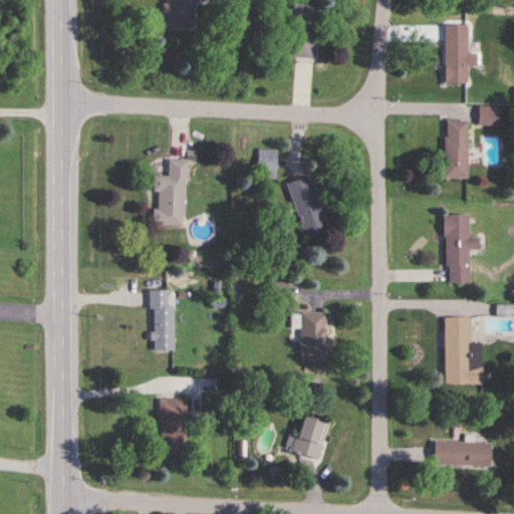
[(196,0),(163,0),(164,28),(197,28),(196,0)]
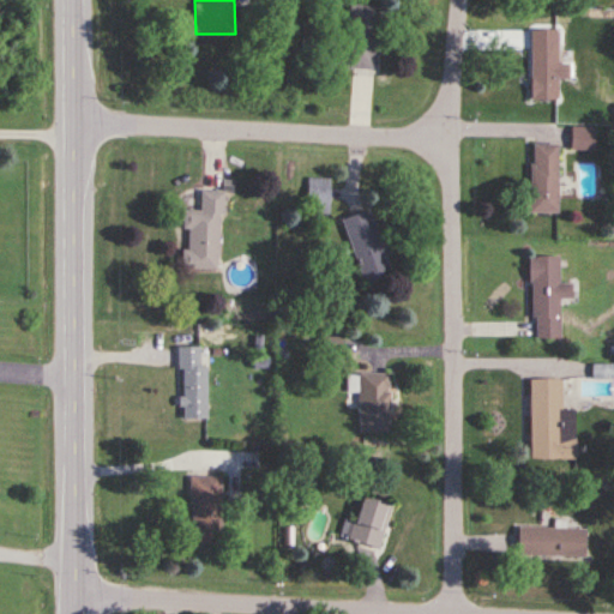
[(345,71),(377,71),(378,6),(347,6),(345,71)]
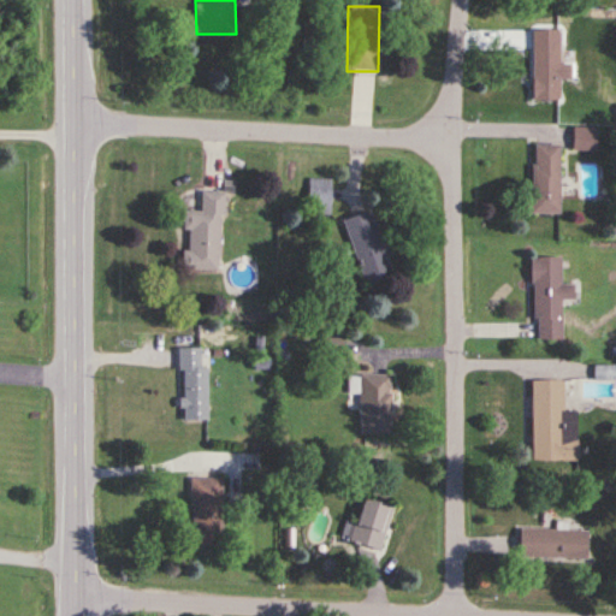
[(560,30),(533,30),(532,101),(558,101),(560,78),(570,78),(570,64),(560,64),(560,30)]
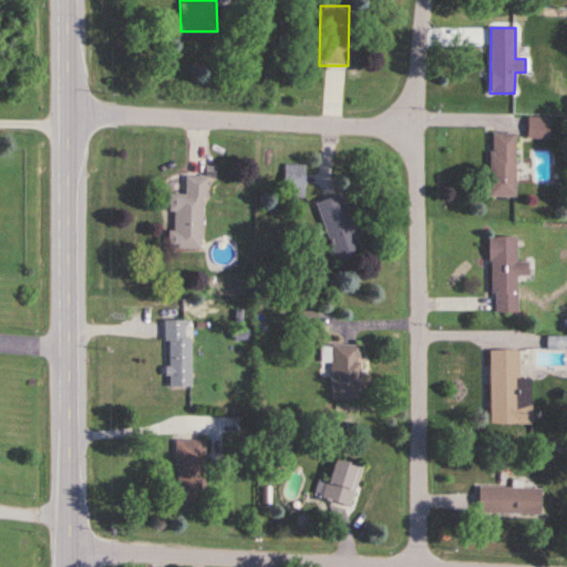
[(515,134),(488,134),(488,197),(515,197),(515,134)]
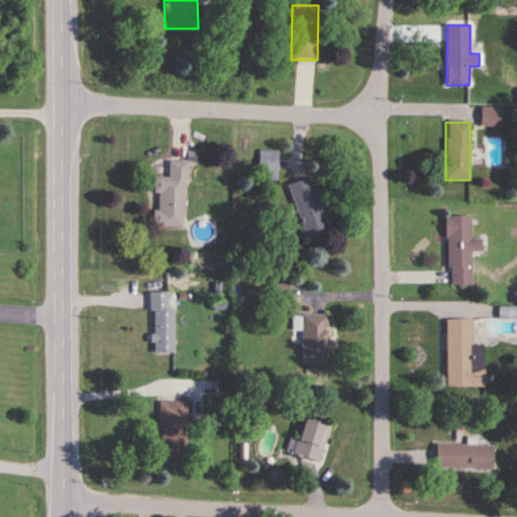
[(260,180),(279,180),(279,150),(260,150),(260,180)]
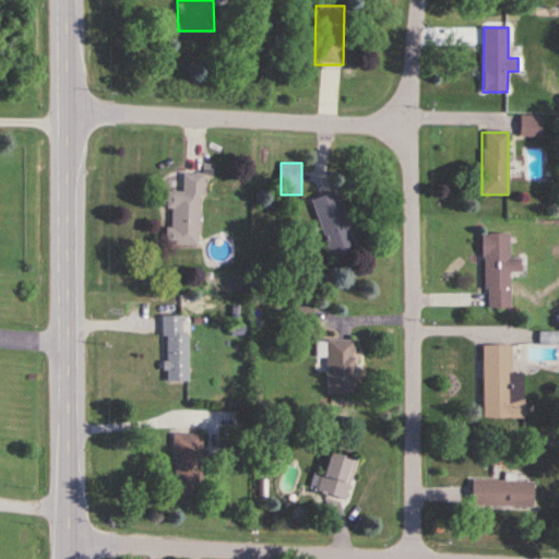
[(167,191),(166,211),(171,211),(171,227),(166,227),(165,246),(200,247),(202,174),(182,173),(182,192),(167,191)]
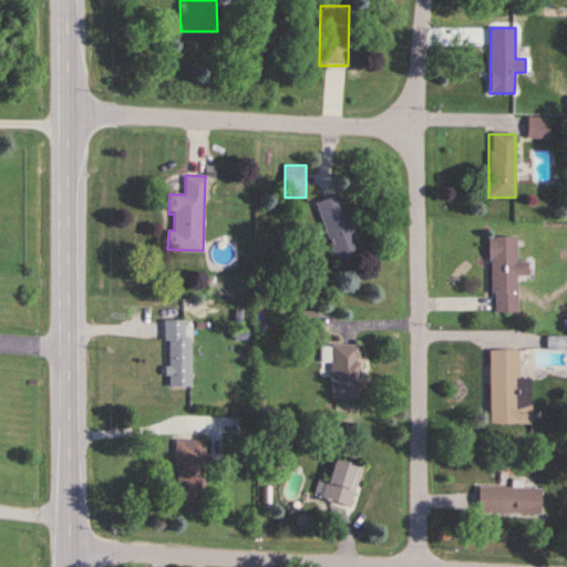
[(316,204),(337,263),(363,253),(342,194),(316,204)]
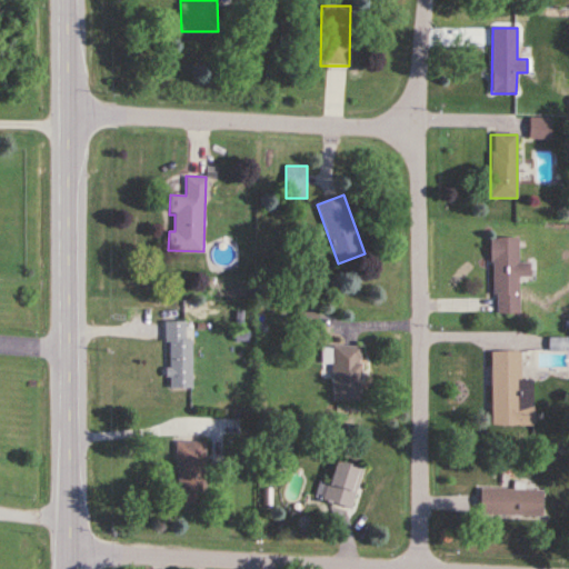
[(518,278),(530,278),(529,262),(518,263),(517,238),(491,239),(492,316),(518,315),(518,278)]
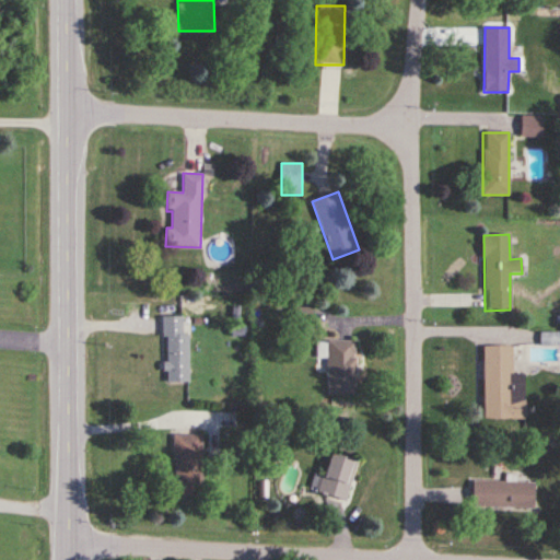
[(188,334),(183,334),(183,317),(164,317),(164,383),(188,383),(188,334)]
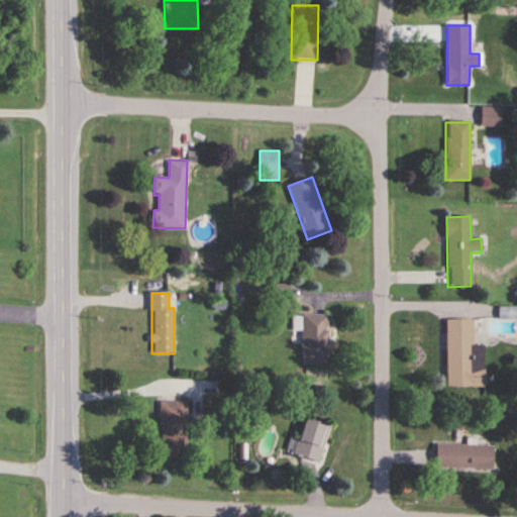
[(327,315),(293,316),(293,330),(302,330),(303,365),(327,365),(327,315)]
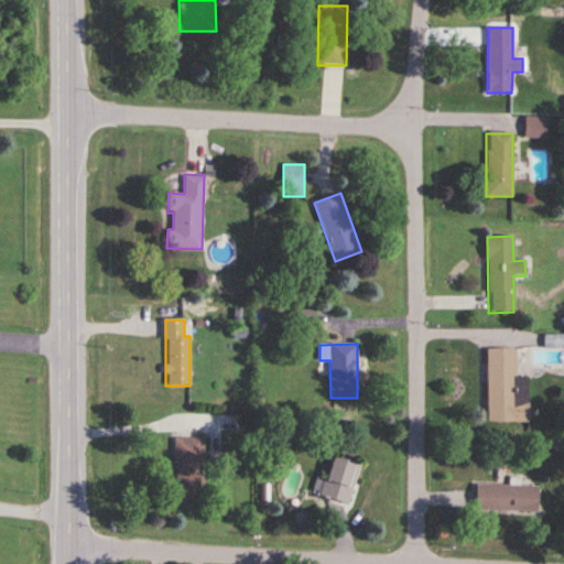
[(487,349),(487,422),(528,422),(528,377),(517,377),(516,349),(487,349)]
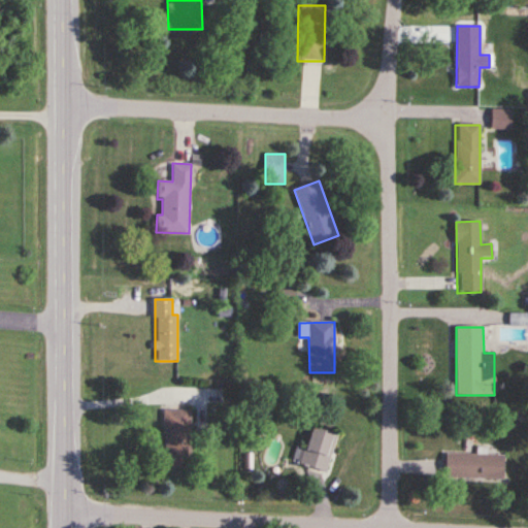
[(164,409),(164,469),(192,468),(191,409),(164,409)]
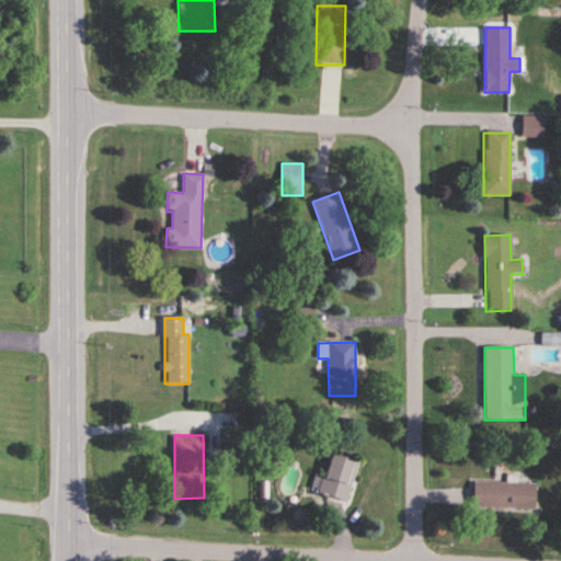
[(347,502),(358,462),(329,455),(318,493),(347,502)]
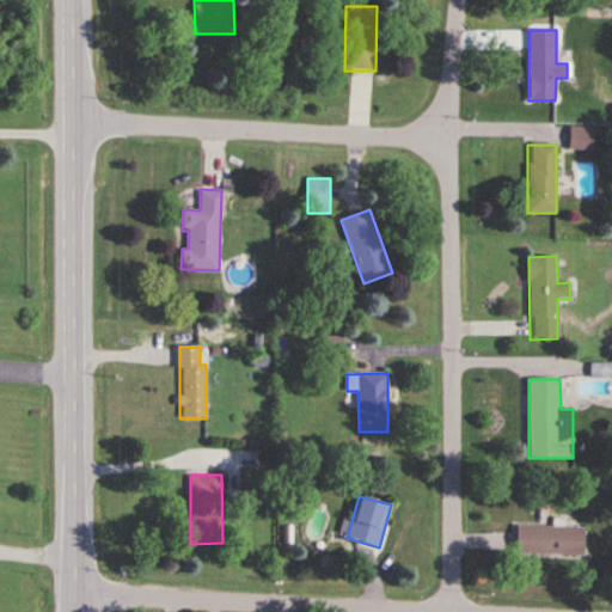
[(582,527),(515,527),(515,555),(582,555),(582,527)]
